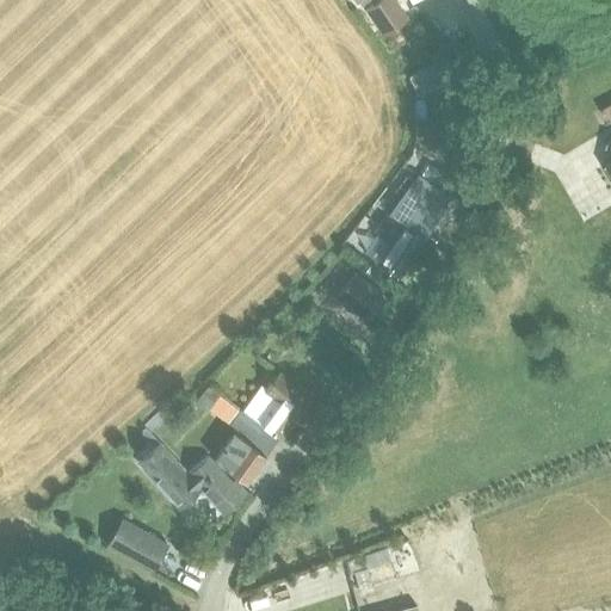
[(376,0),(365,7),(383,34),(407,17),(395,0),(376,0)]
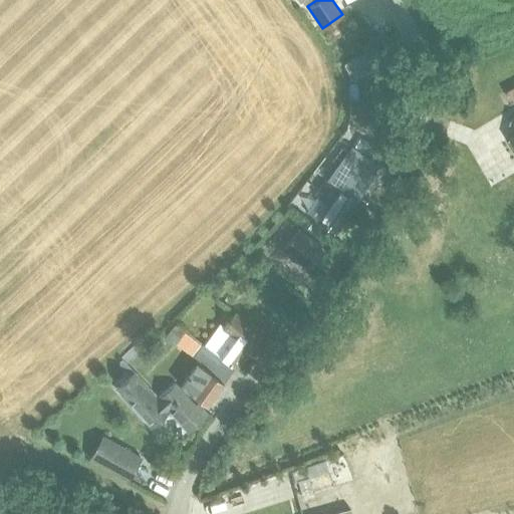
[(373,48),(343,63),(351,78),(380,63),(373,48)]
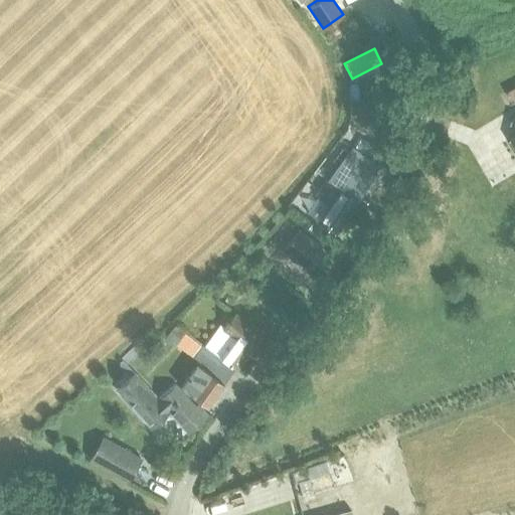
[(318,220),(336,232),(358,198),(357,198),(379,164),(352,147),(328,178),(327,178),(316,195),(329,204),(318,220)]
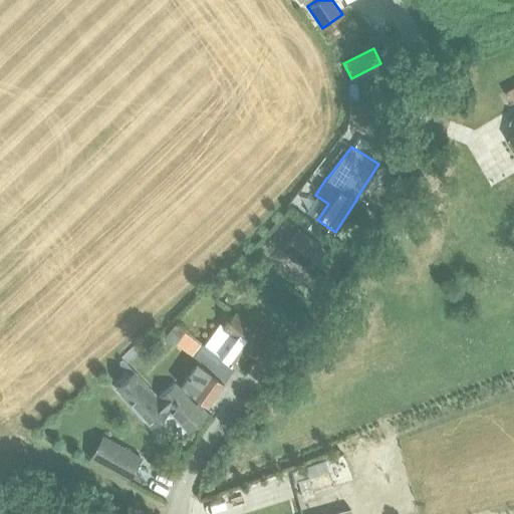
[(282,249),(308,269),(323,248),(298,229),(282,249)]
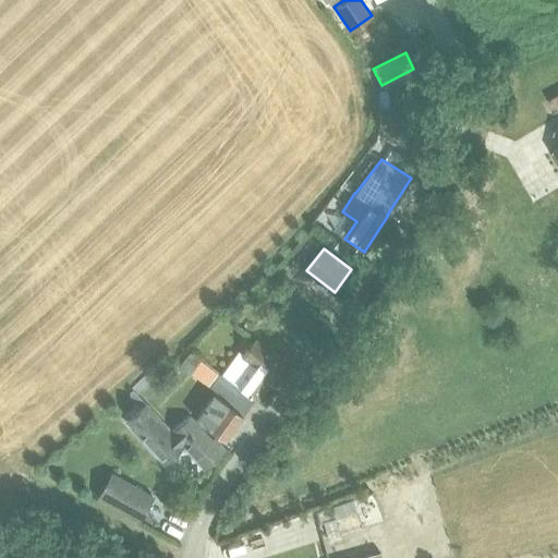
[(221,374),(254,398),(256,400),(273,378),(284,363),(254,340),(243,355),(238,352),(221,374)]
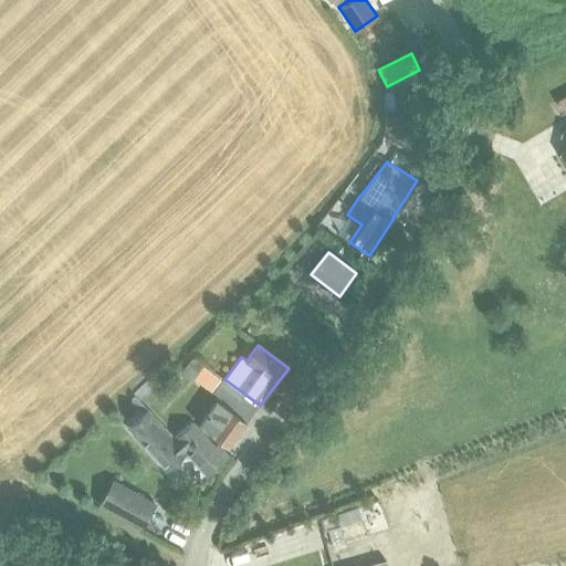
[(219,397),(198,425),(228,446),(258,404),(222,378),(212,392),(219,397)]
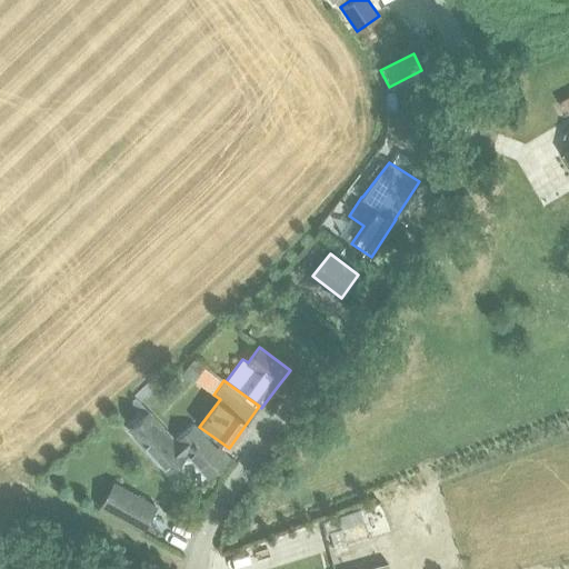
[(167,471),(176,463),(187,453),(209,478),(230,458),(219,446),(215,450),(201,435),(196,428),(192,425),(175,440),(159,423),(139,441),(167,471)]
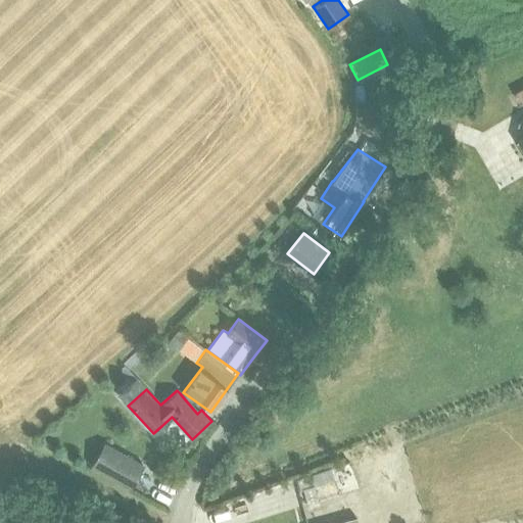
[(103,445),(90,470),(129,491),(142,467),(103,445)]
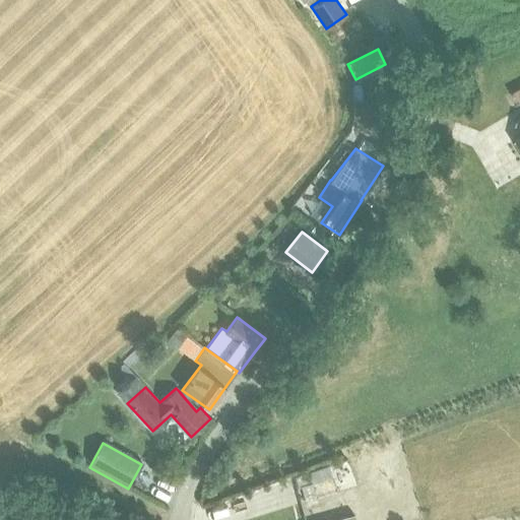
[(333,498),(337,510),(361,503),(356,490),(333,498)]
